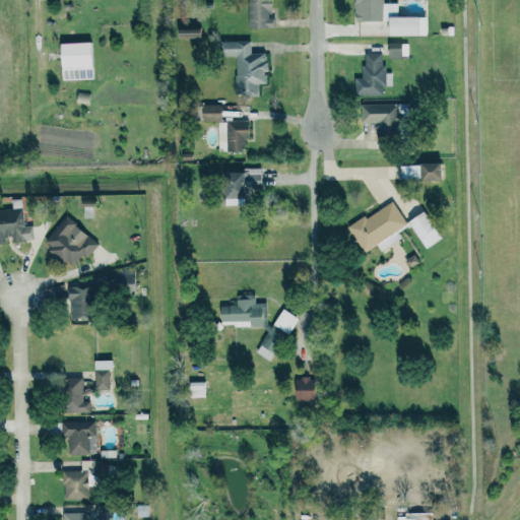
[(273,18),(270,18),(269,0),(246,0),(247,29),(274,28),(273,18)]
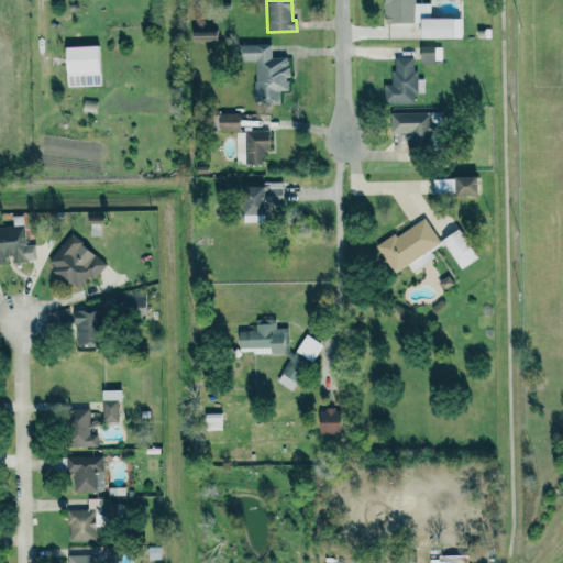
[(412,0),(383,0),(383,23),(418,24),(418,19),(429,19),(429,4),(414,4),(412,0)]
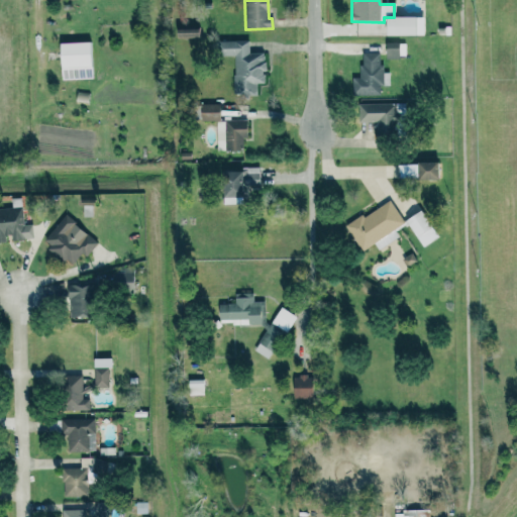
[(384,36),(424,36),(424,17),(384,18),(384,36)]
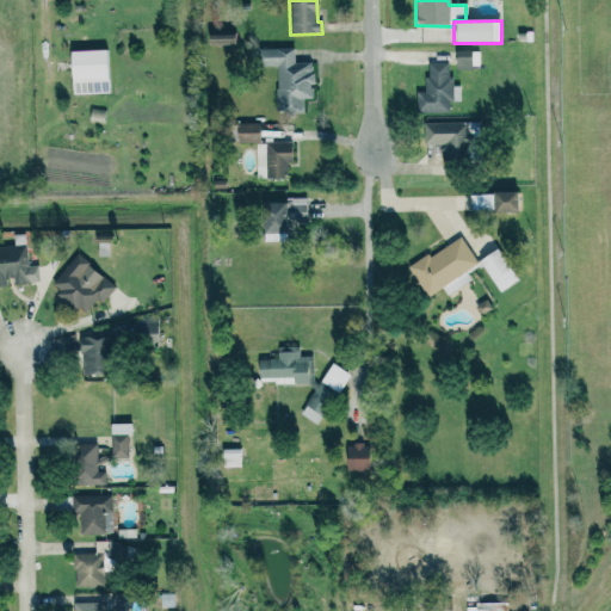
[(236,44),(236,34),(207,34),(208,45),(236,44)]
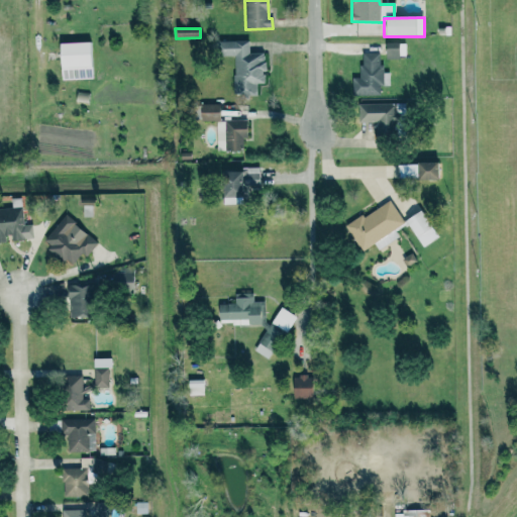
[(233,56),(233,94),(256,94),(256,82),(264,82),(264,70),(264,53),(247,53),(247,40),(216,40),(216,56),(233,56)]
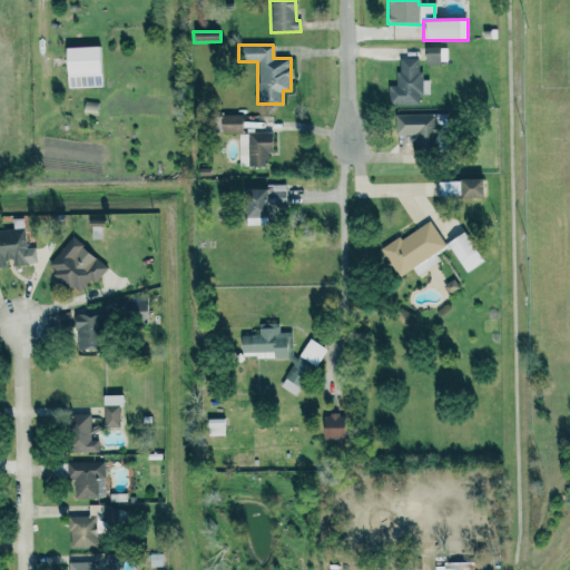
[(66,87),(102,86),(100,46),(65,47),(66,87)]
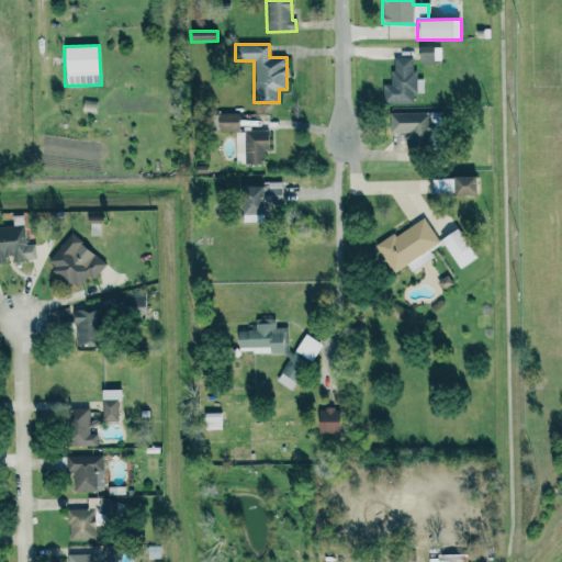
[(440,63),(440,47),(417,47),(418,64),(440,63)]
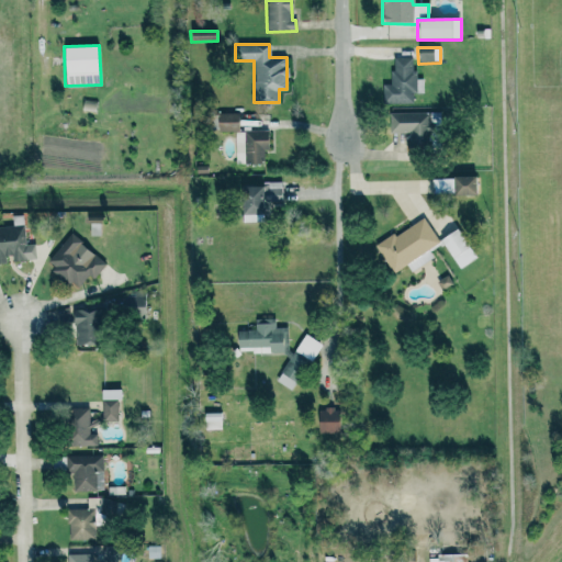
[(412,58),(391,58),(391,83),(382,85),(382,103),(415,103),(415,72),(412,72),(412,58)]
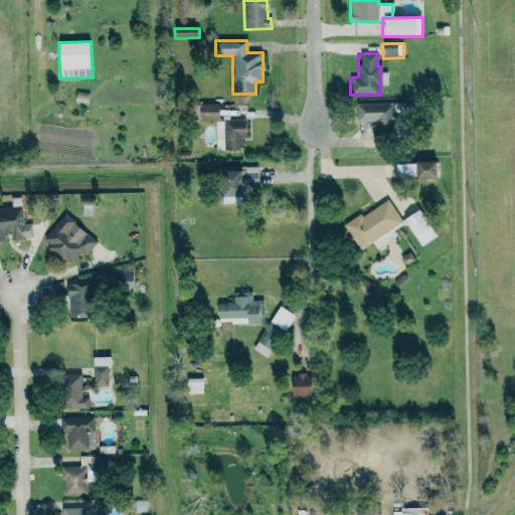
[(218,104),(199,103),(199,120),(217,120),(218,104)]
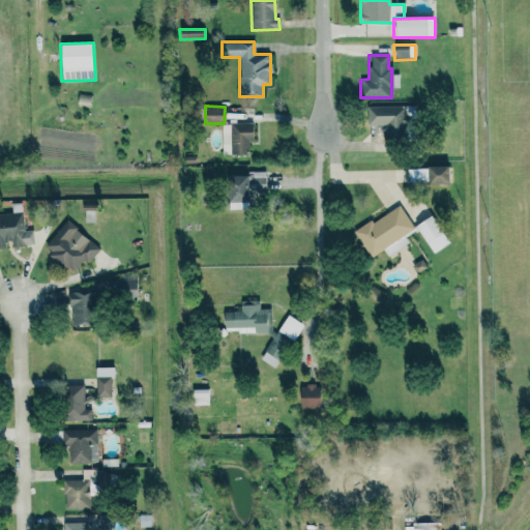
[(367,106),(366,124),(384,124),(384,139),(403,139),(403,106),(367,106)]
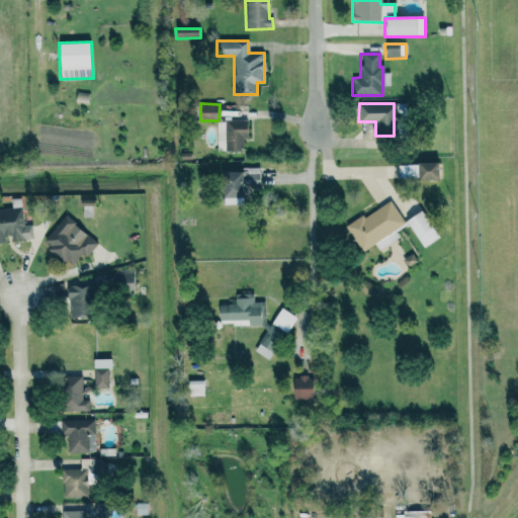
[(246,120),(216,120),(217,151),(244,150),(243,139),(247,139),(246,120)]
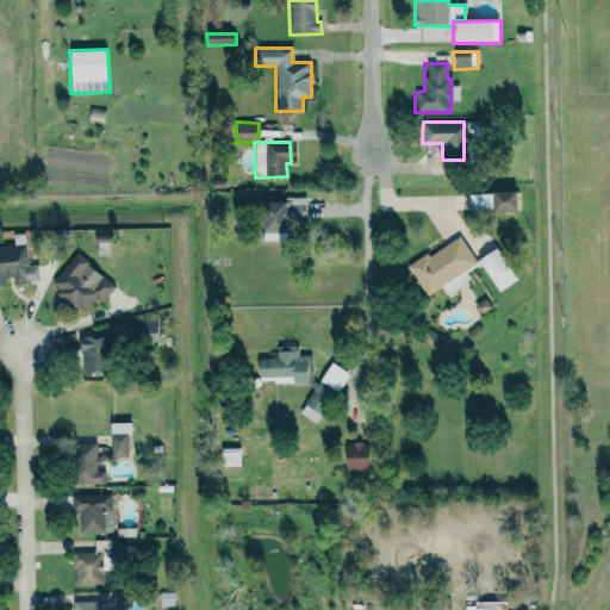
[(491,211),(515,211),(515,191),(491,191),(491,211)]
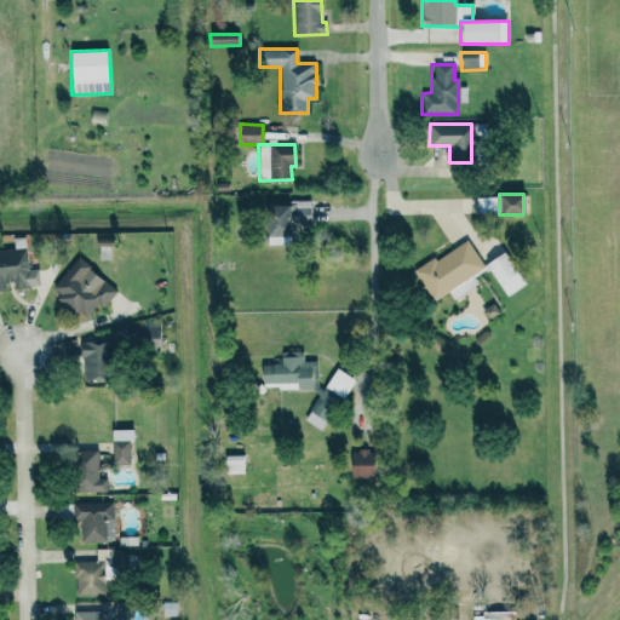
[(290,244),(290,224),(310,223),(310,202),(265,204),(267,245),(290,244)]
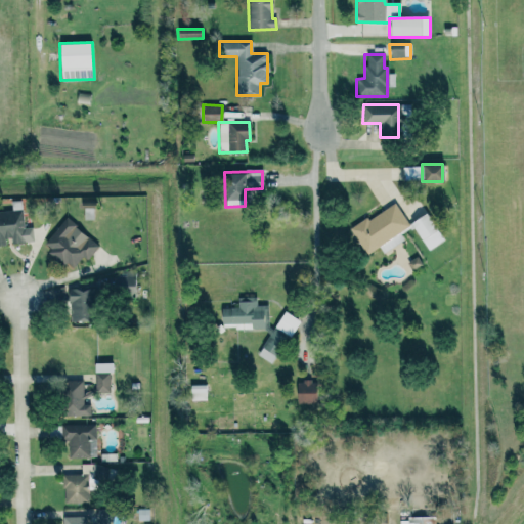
[(366,255),(380,247),(384,253),(404,241),(399,233),(410,227),(396,203),(351,228),(366,255)]
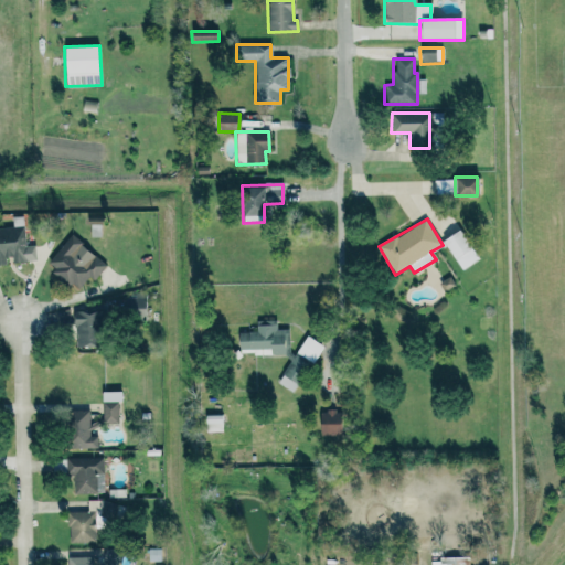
[(25,246),(23,225),(0,227),(0,264),(6,264),(6,262),(35,259),(34,245),(25,246)]
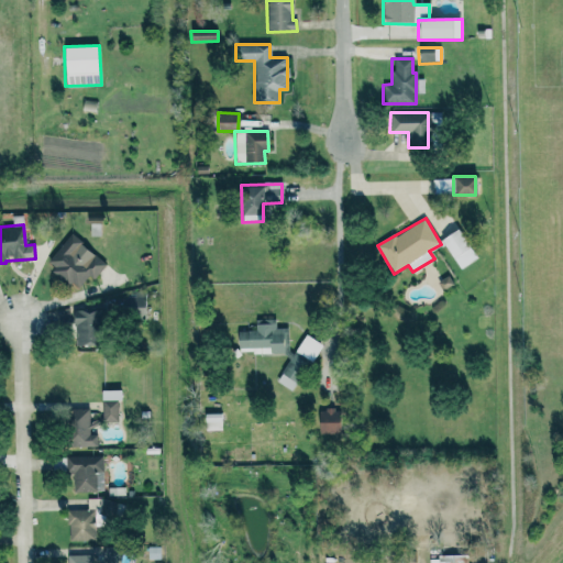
[(440,240),(462,269),(478,257),(457,228),(440,240)]
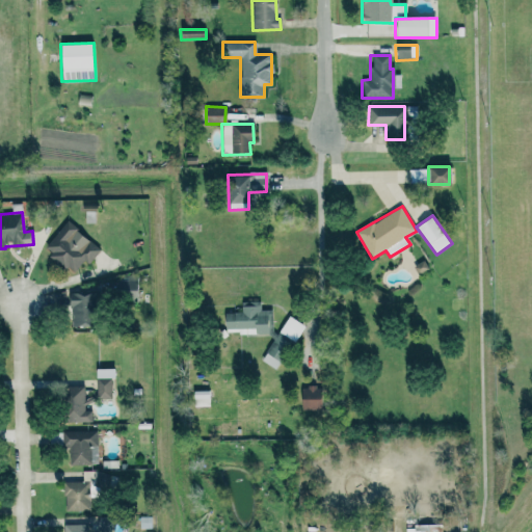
[(87,264),(100,250),(68,221),(43,247),(72,273),(84,260),(87,264)]
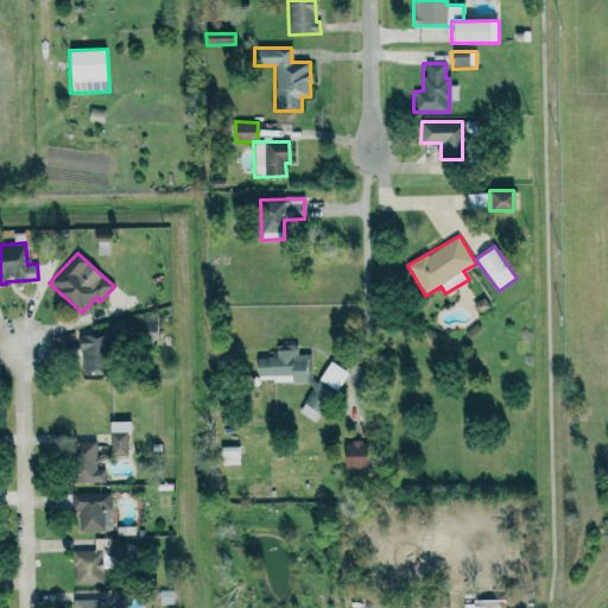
[(472,305),(477,315),(491,308),(483,297),(472,305)]
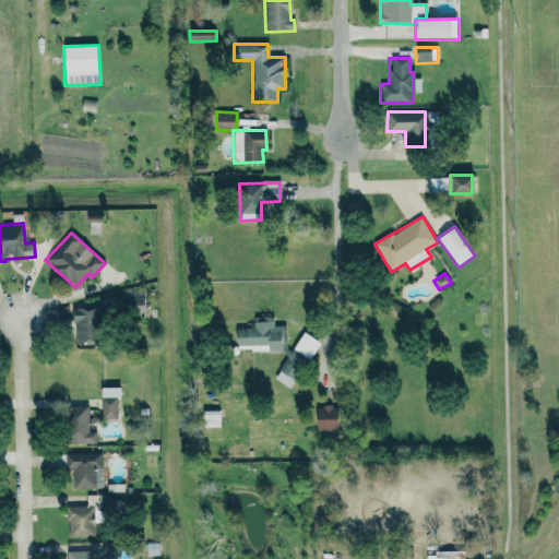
[(143,290),(121,292),(122,317),(144,316),(143,290)]
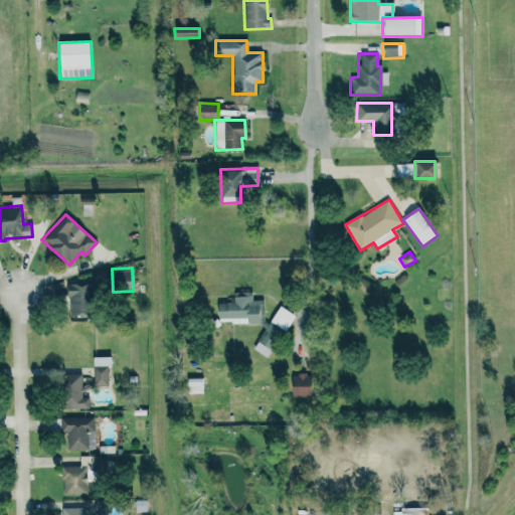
[(262,322),(262,300),(251,300),(251,292),(233,292),(233,302),(218,302),(218,323),(262,322)]
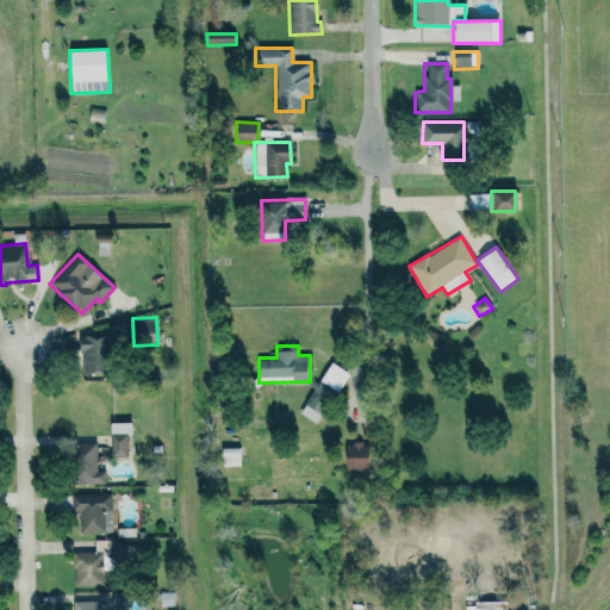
[(318,381),(337,393),(349,373),(331,362),(318,381)]
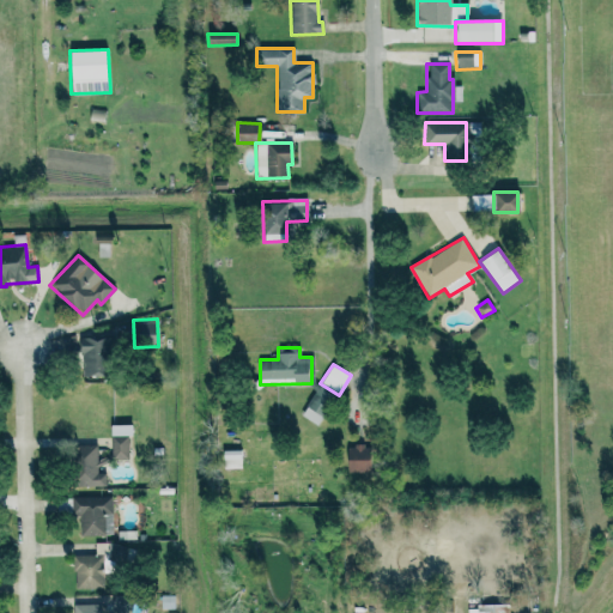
[(332,404),(315,393),(299,414),(316,425),(332,404)]
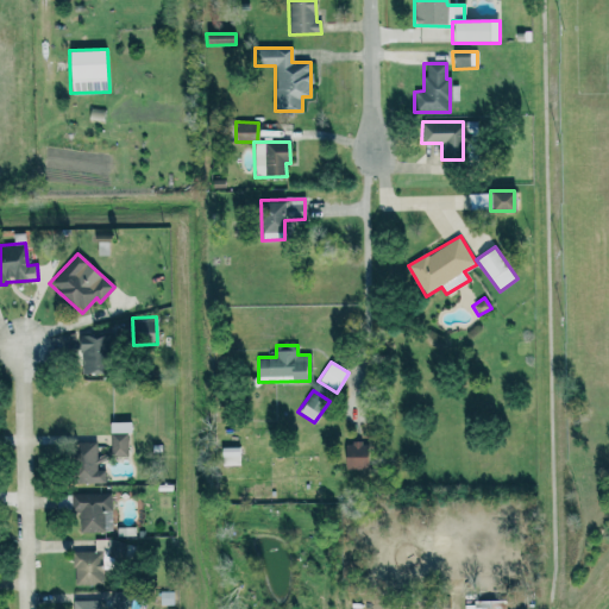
[(129,421),(110,422),(110,457),(129,457),(129,421)]
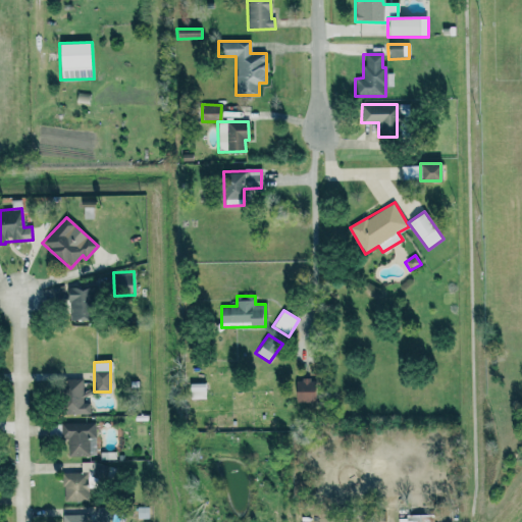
[(296,403),(314,402),(313,378),(295,379),(296,403)]
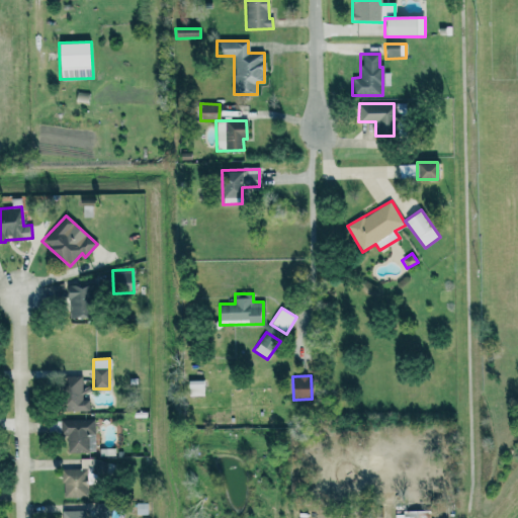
[(89,411),(89,400),(83,400),(83,376),(62,376),(62,411),(89,411)]
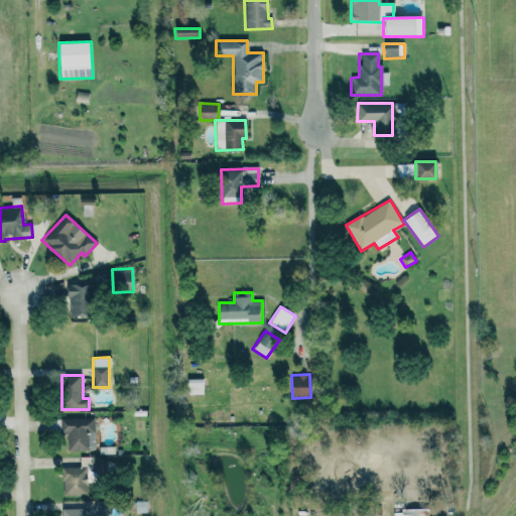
[(187,394),(203,394),(203,379),(187,379),(187,394)]
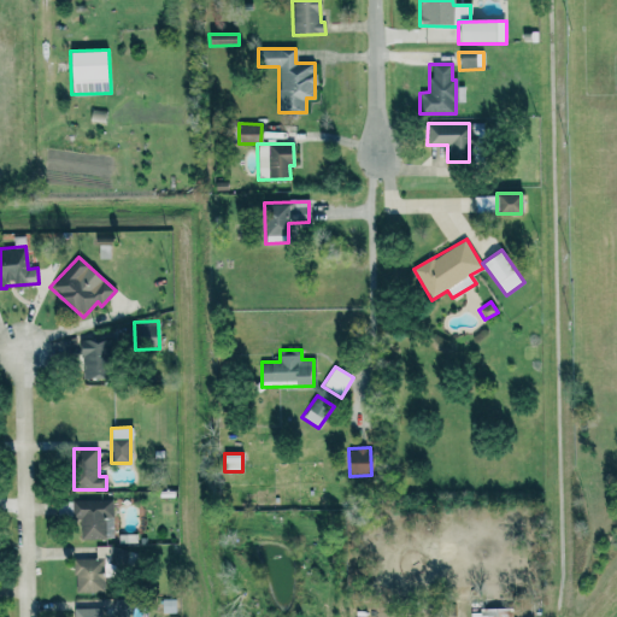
[(80,539),(113,538),(112,499),(71,501),(72,518),(80,518),(80,539)]
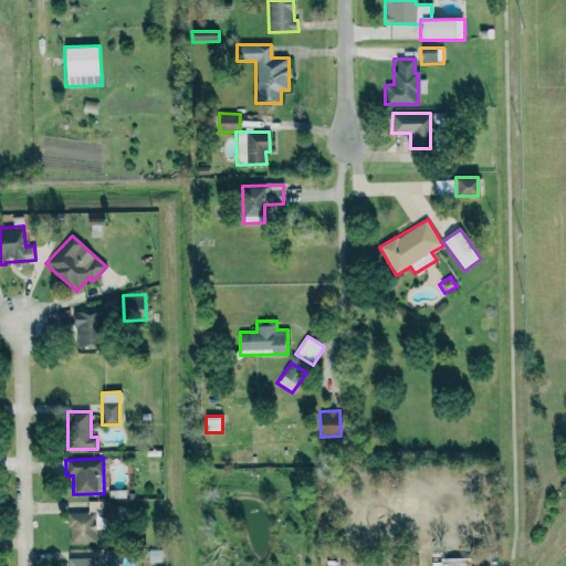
[(100,522),(115,525),(118,504),(103,501),(100,522)]
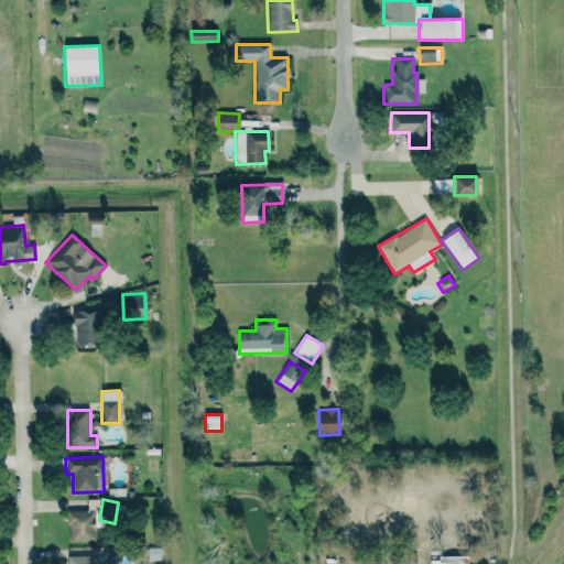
[(95,541),(95,510),(67,510),(68,541),(95,541)]
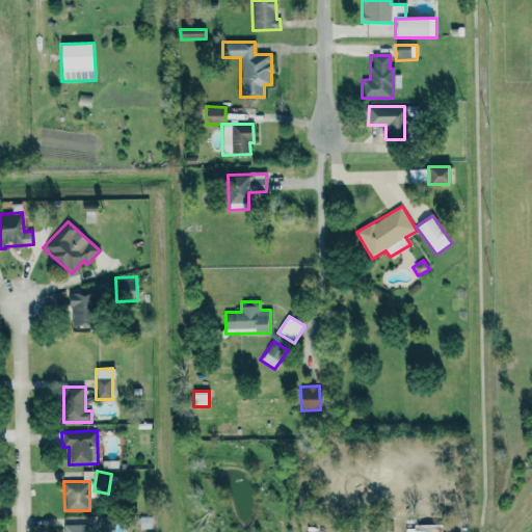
[(110,531),(112,517),(98,516),(96,531),(110,531)]
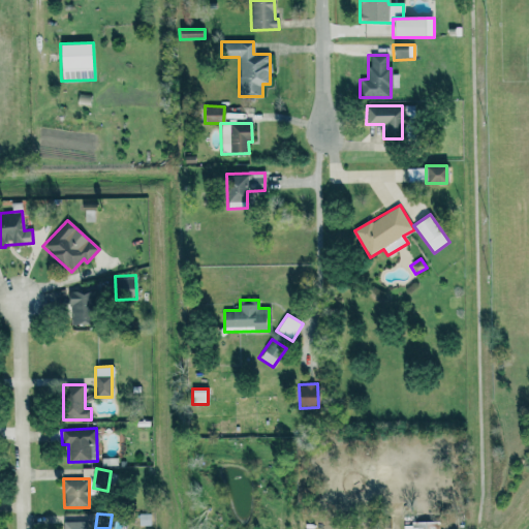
[(63,520),(62,528),(85,528),(85,520),(63,520)]
